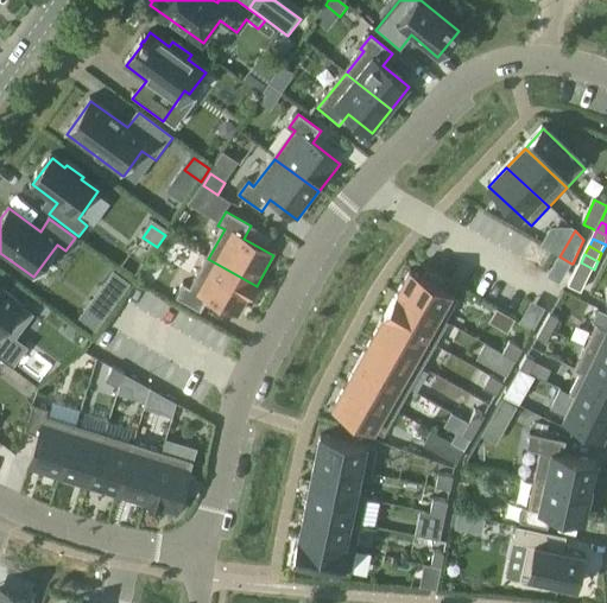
[(184,285),(177,299),(202,313),(209,300),(239,317),(257,286),(208,259),(196,280),(191,289),(184,285)]
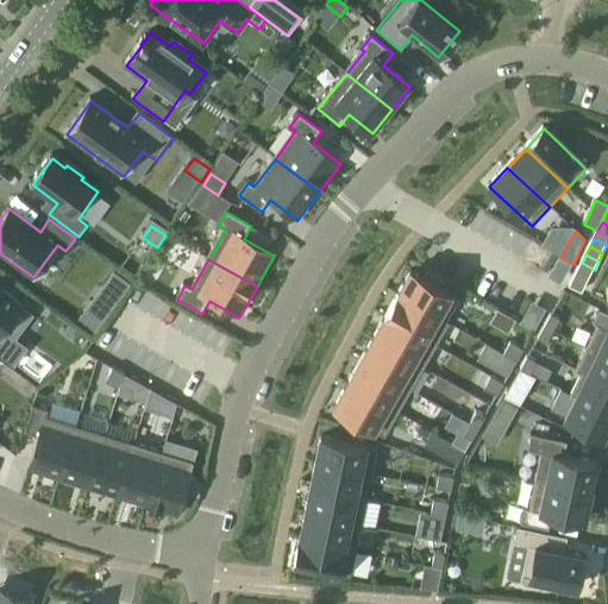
[(582,263),(577,271),(590,278),(595,270),(582,263)]
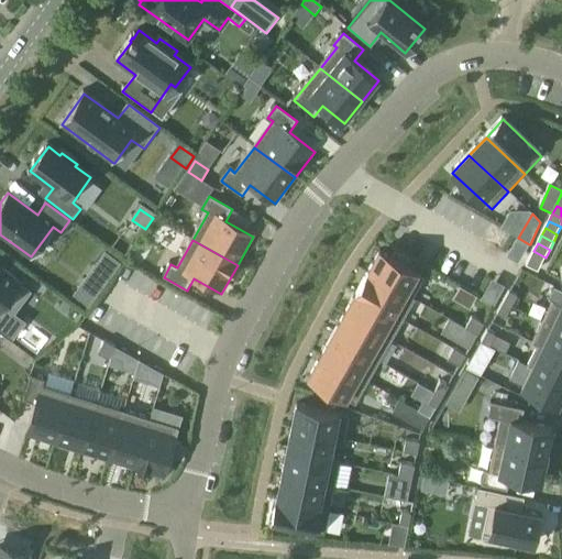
[(533,251),(530,259),(542,265),(546,258),(533,251)]
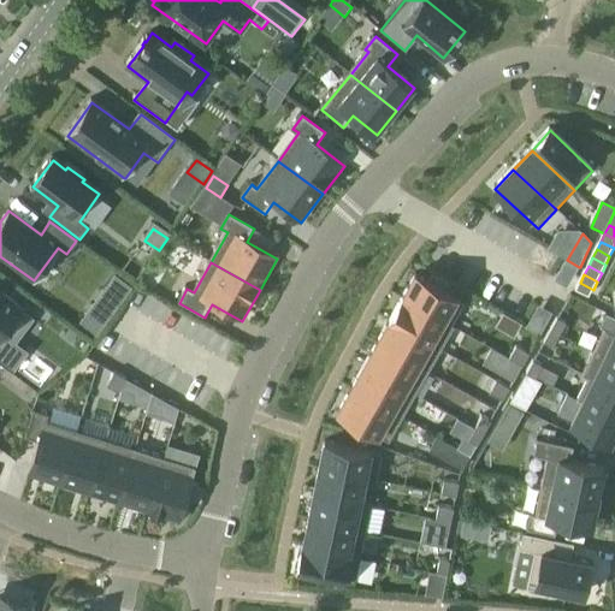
[(417,277),(403,298),(453,326),(465,304),(417,277)]
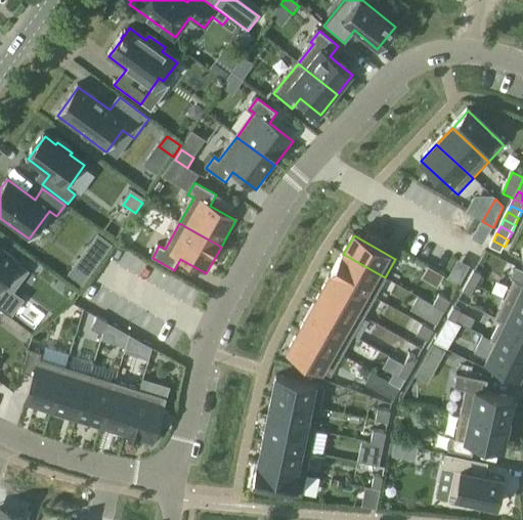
[(101,260),(110,248),(96,239),(88,250),(101,260)]
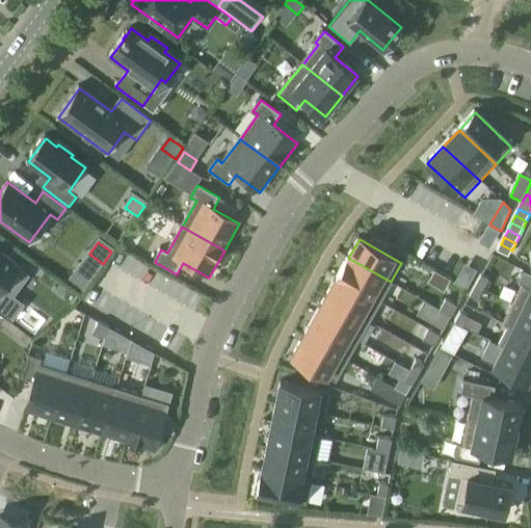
[(501,244),(498,252),(509,258),(512,251),(501,244)]
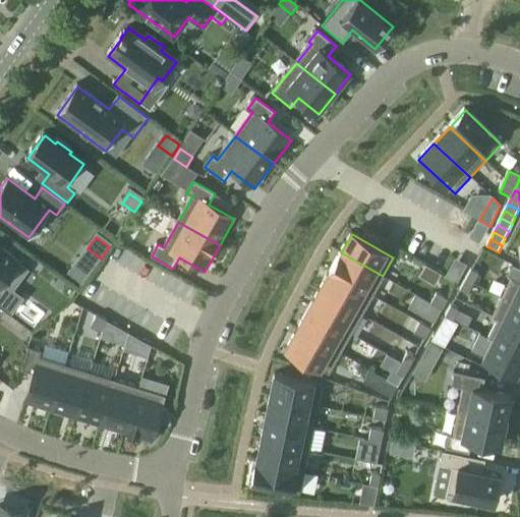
[(0,248),(0,305),(12,314),(23,299),(14,293),(3,285),(19,263),(0,248)]
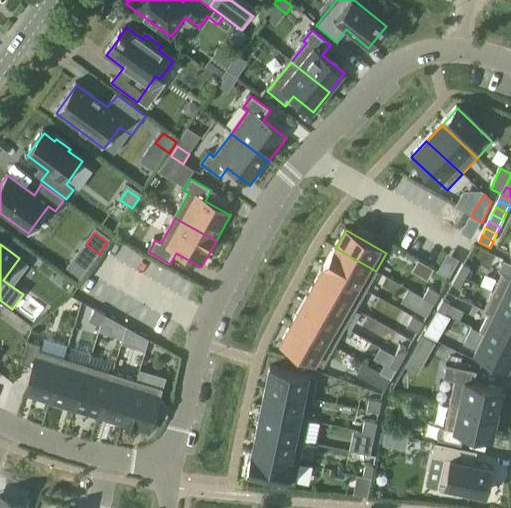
[(335,248),(325,268),(367,292),(378,273),(376,271),(335,248)]
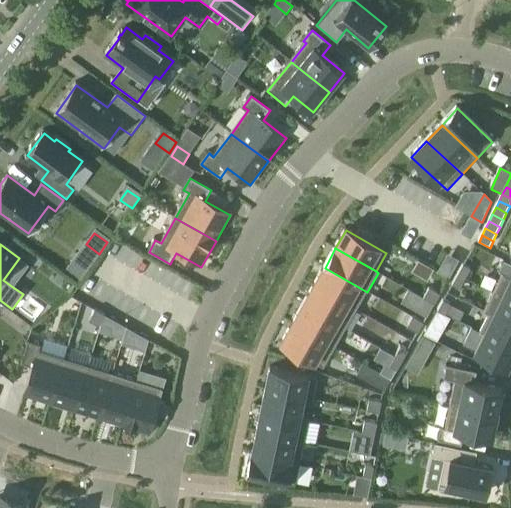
[(503,275),(494,293),(510,301),(510,265),(504,262),(499,273),(503,275)]
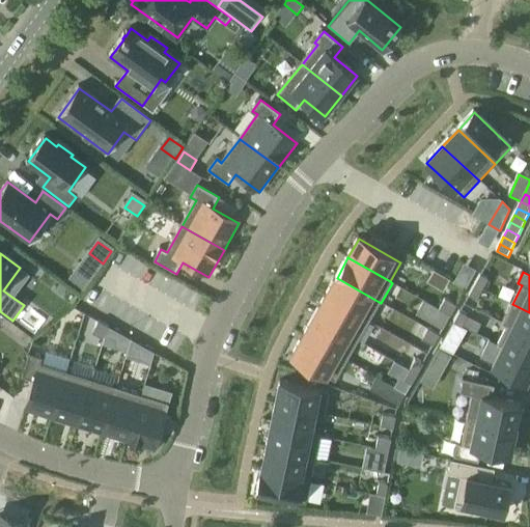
[(480,276),(475,286),(482,292),(489,281),(480,276)]
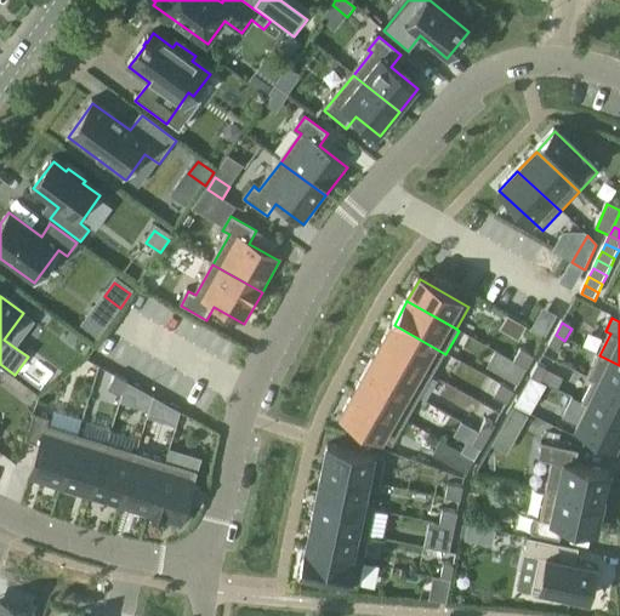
[(394,325),(381,348),(432,377),(445,354),(394,325)]
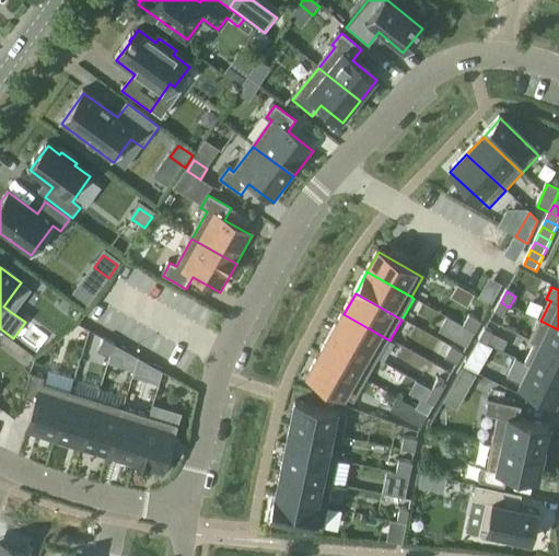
[(501,302),(495,313),(503,317),(509,308),(501,302)]
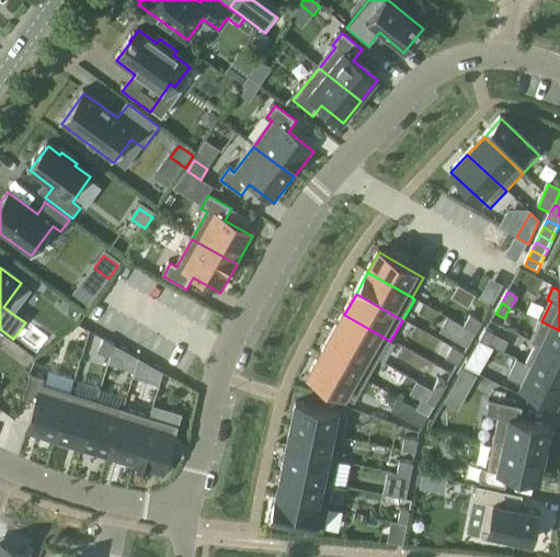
[(344,315),(332,336),(378,362),(390,341),(344,315)]
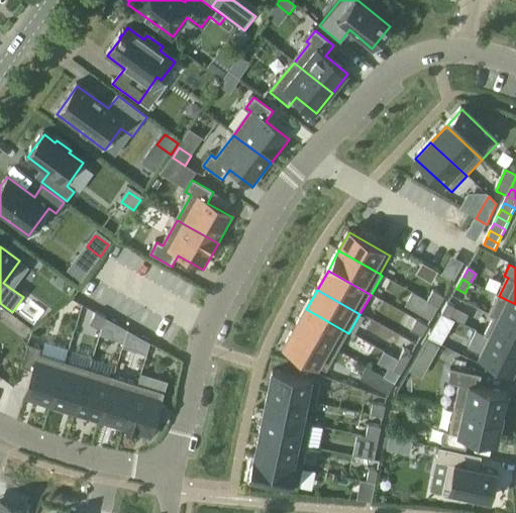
[(433,293),(428,302),(439,309),(444,299),(433,293)]
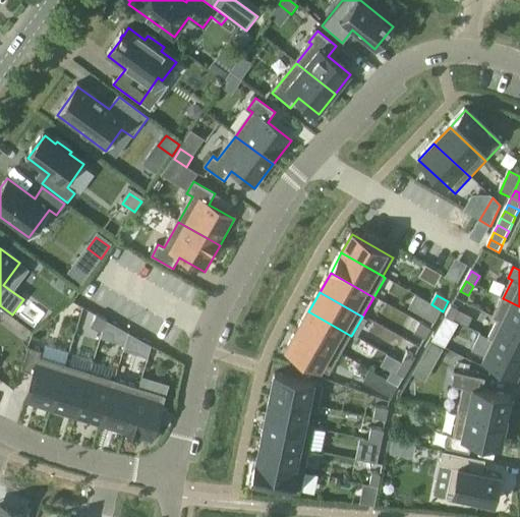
[(519,306),(503,298),(493,319),(497,321),(519,332),(519,306)]
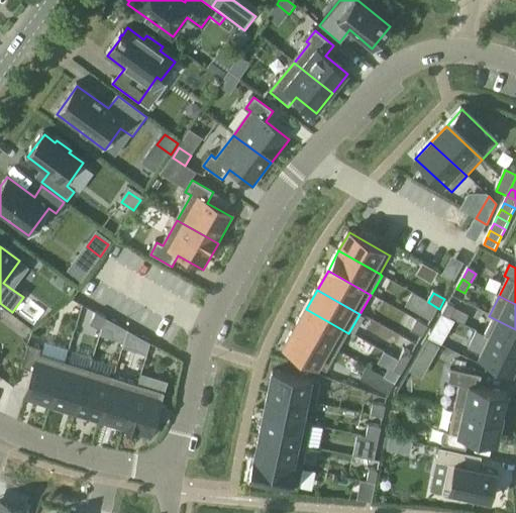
[(428,302),(420,315),(431,321),(439,309),(428,302)]
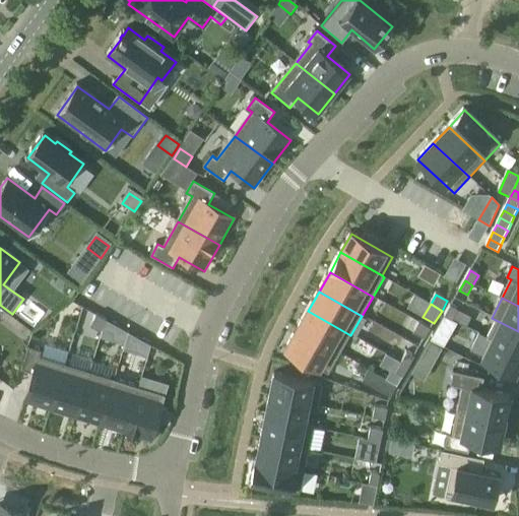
[(451,307),(445,317),(452,321),(458,311),(451,307)]
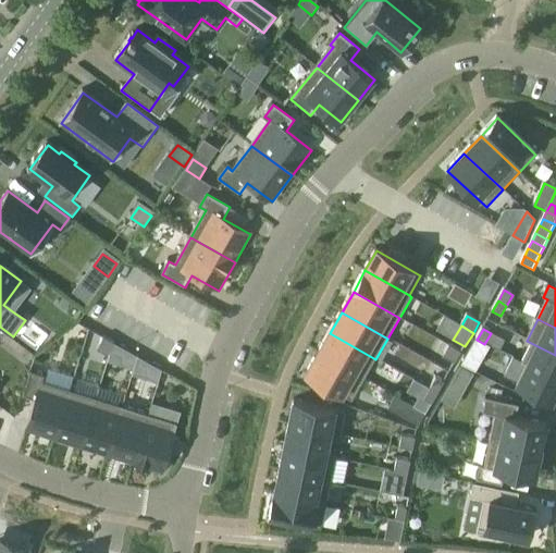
[(330,333),(318,354),(363,380),(374,363),(375,359),(330,333)]
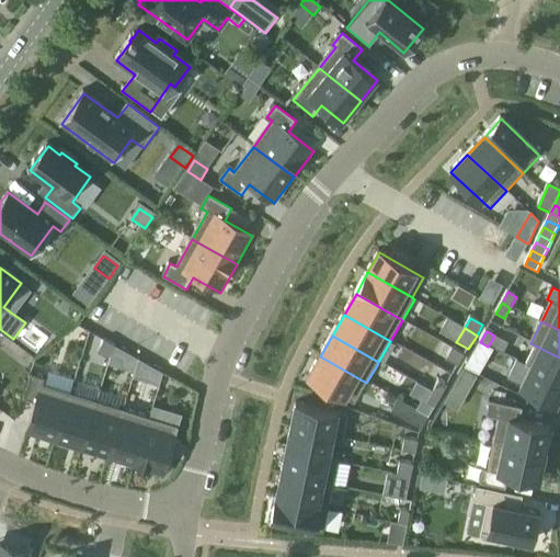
[(105,341),(99,352),(110,359),(116,348),(105,341)]
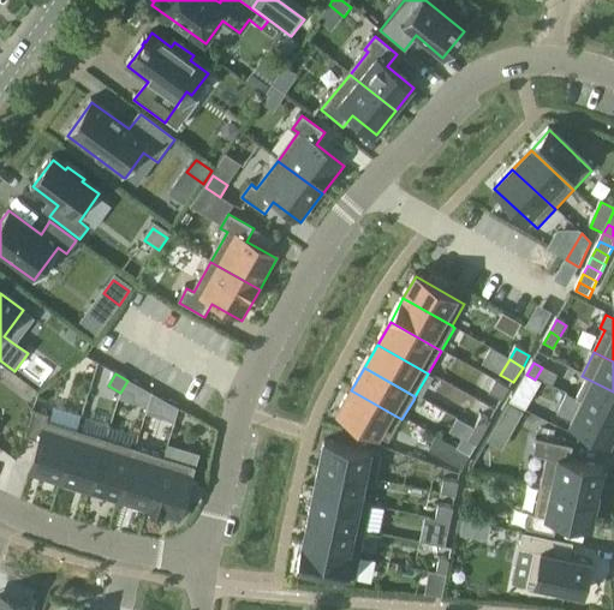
[(519,387),(511,404),(525,412),(542,383),(535,380),(526,375),(519,387)]
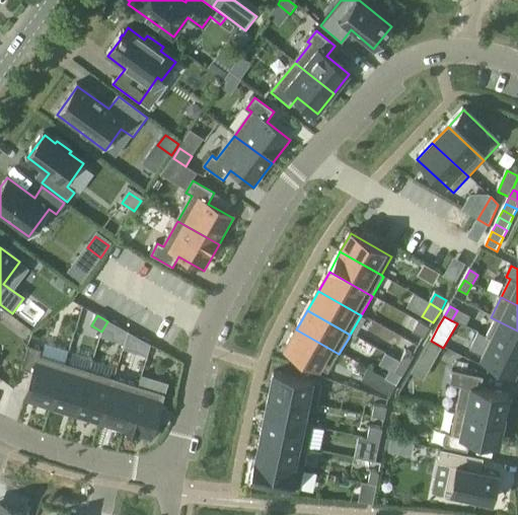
[(487,338),(487,339),(491,341),(517,354),(517,330),(495,319),(487,338)]
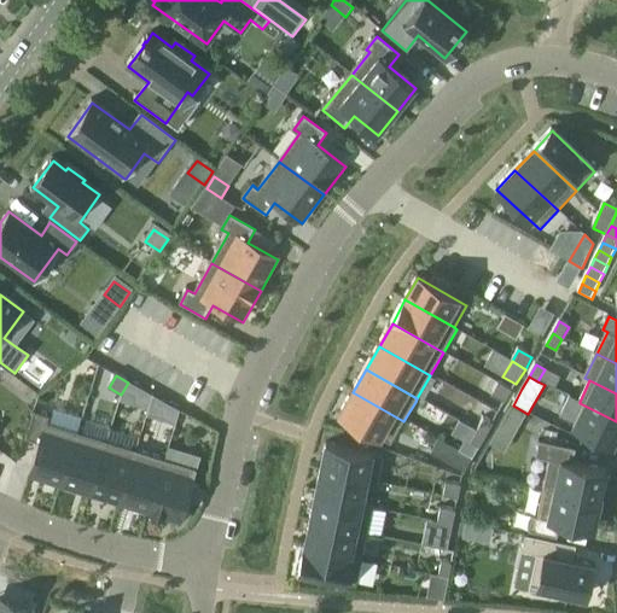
[(128,383),(121,402),(135,407),(140,390),(128,383)]
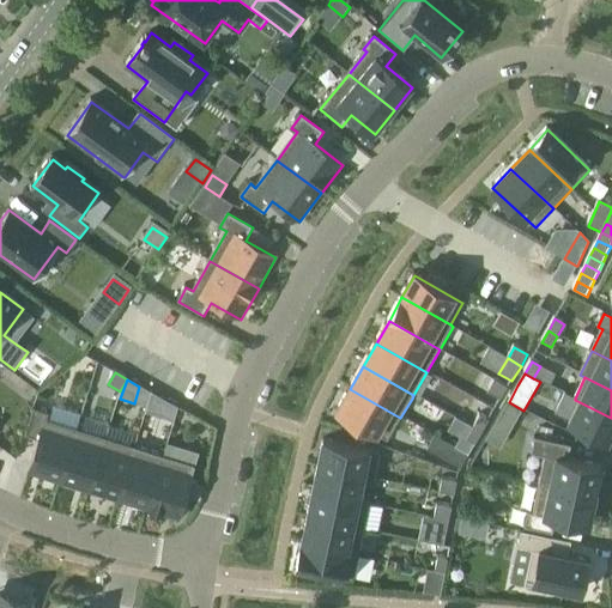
[(508,388),(495,381),(488,393),(501,400),(508,388)]
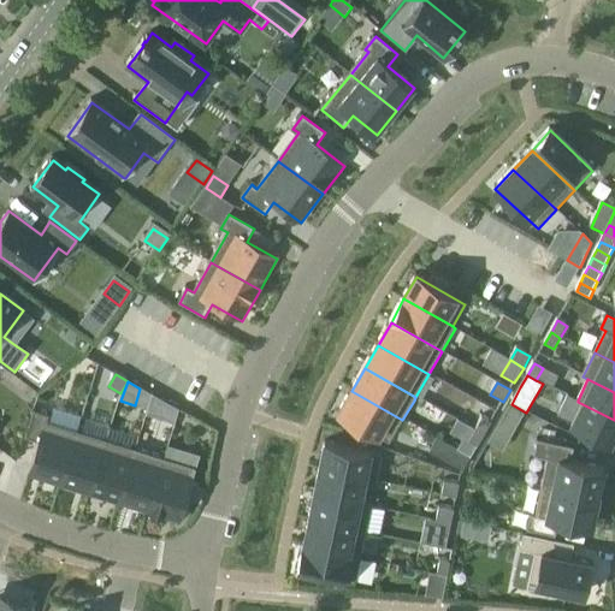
[(352,391),(338,414),(390,443),(402,420),(352,391)]
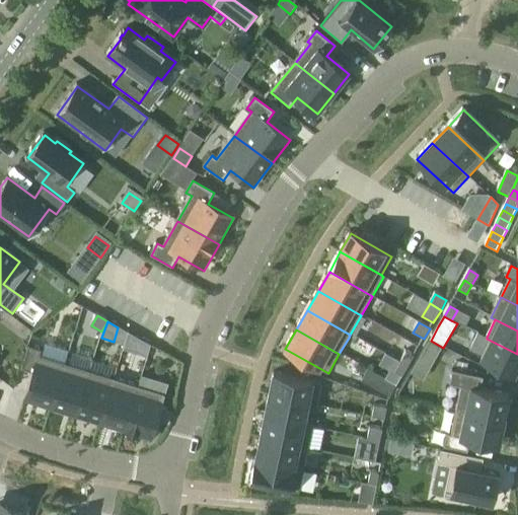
[(478,334),(470,351),(483,357),(482,359),(515,375),(517,369),(517,354),(491,341),(487,339),(487,338),(478,334)]
